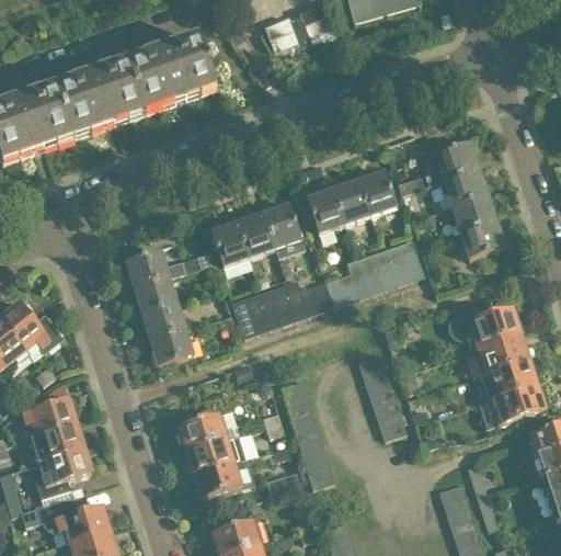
[(324,0),(327,4),(340,0),(347,0),(353,22),(420,3),(419,0),(324,0)]
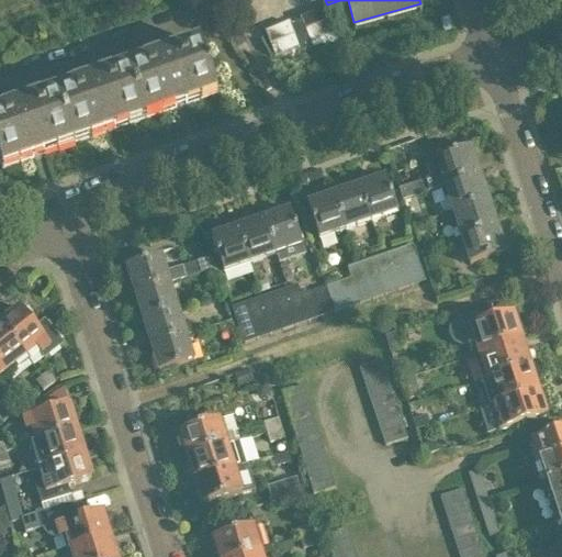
[(266,29),(280,65),(280,66),(305,56),(304,53),(314,48),(315,52),(339,42),(324,4),(300,14),(301,18),(291,22),(290,19),(266,29)]
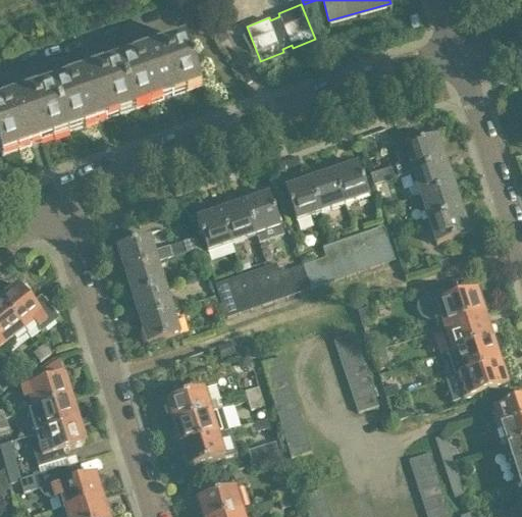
[(413,27),(420,23),(417,12),(409,14),(413,27)]
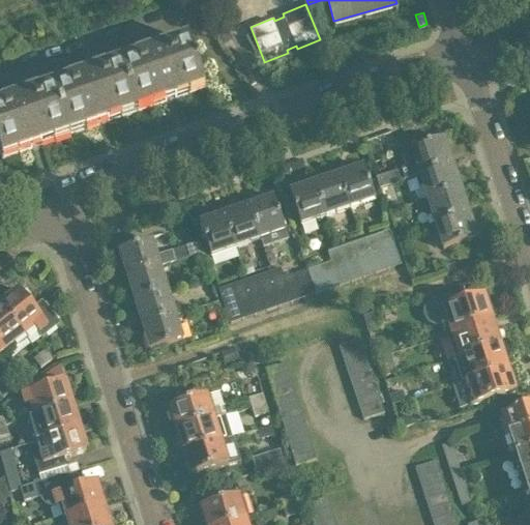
[(205,84),(188,37),(119,61),(136,108),(205,84)]
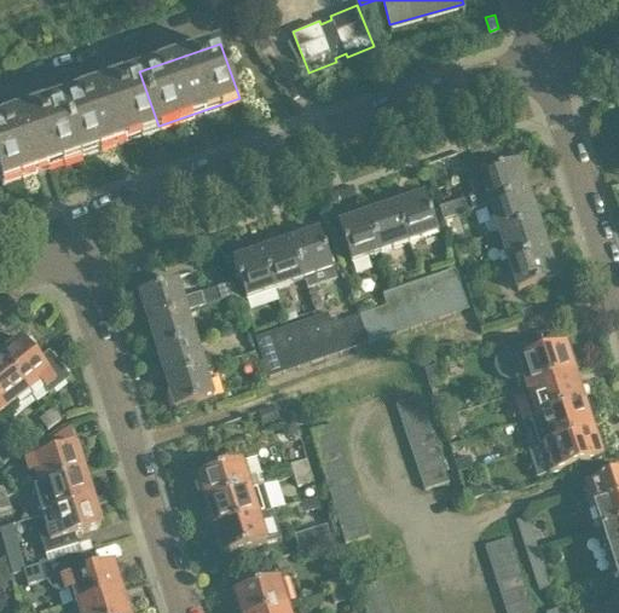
[(80,154),(158,126),(139,71),(61,99),(80,154)]
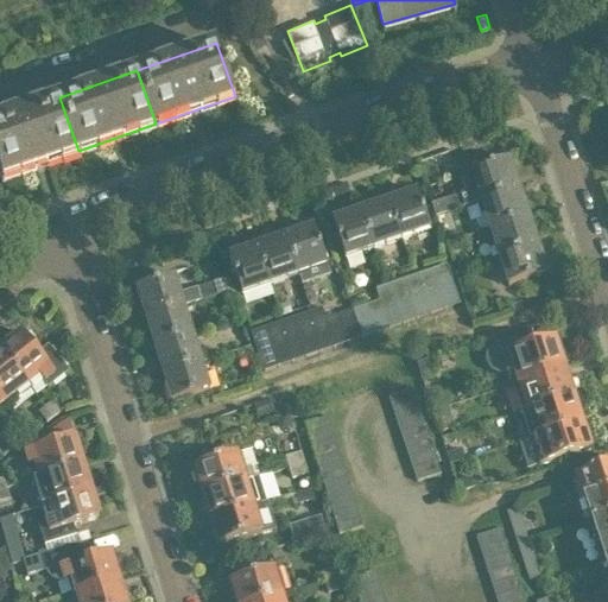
[(0,170),(2,177),(78,151),(59,97),(0,118),(0,170)]
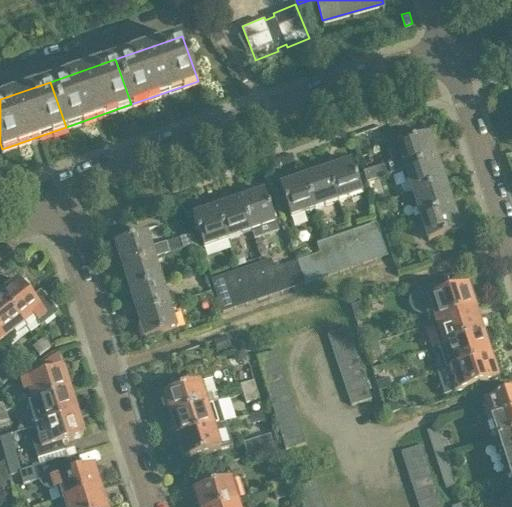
[(397,141),(404,163),(437,153),(429,131),(397,141)]
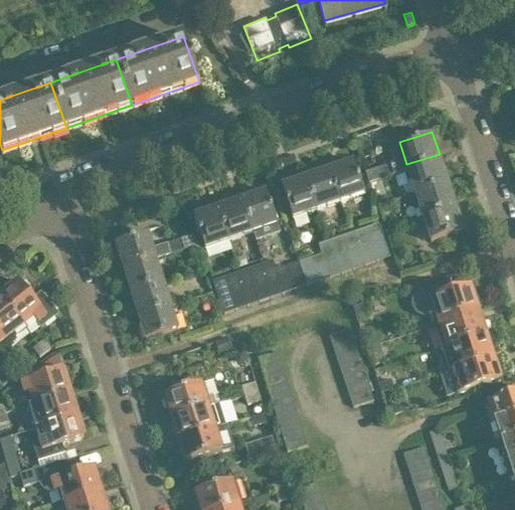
[(448,179),(440,154),(406,164),(414,189),(448,179)]
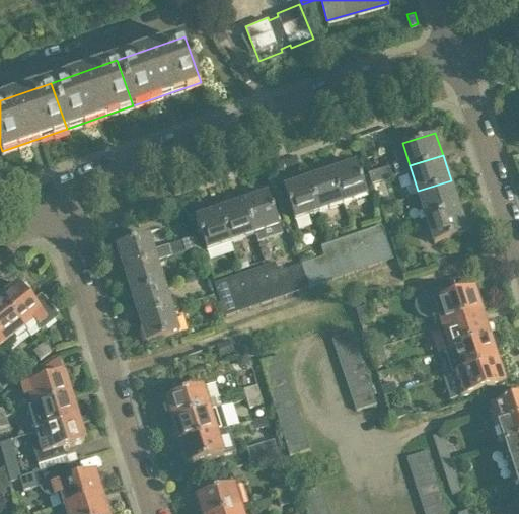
[(328,169),(340,201),(367,192),(356,159),(328,169)]
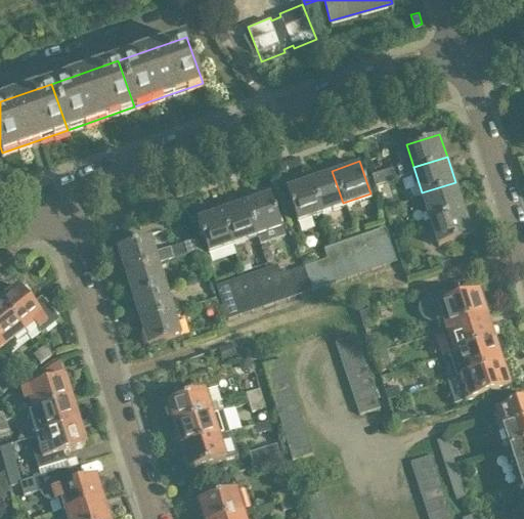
[(385,167),(388,179),(401,175),(397,163),(385,167)]
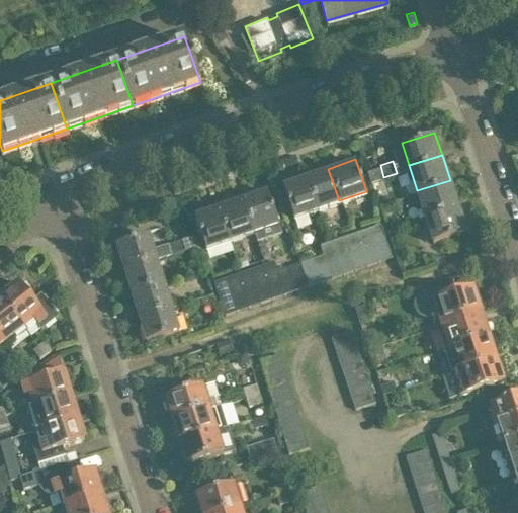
[(371,181),(383,177),(380,165),(367,170),(371,181)]
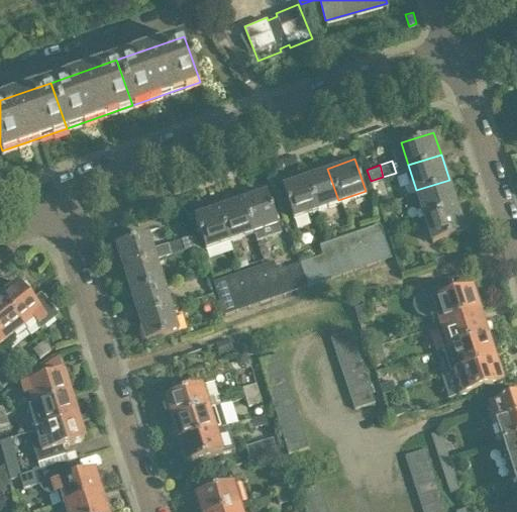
[(307,176),(317,208),(338,200),(327,169),(307,176)]
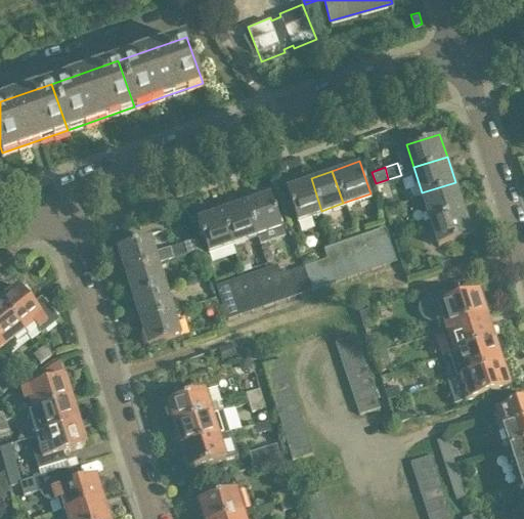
[(321,211),(311,178),(286,186),(297,219),(321,211)]
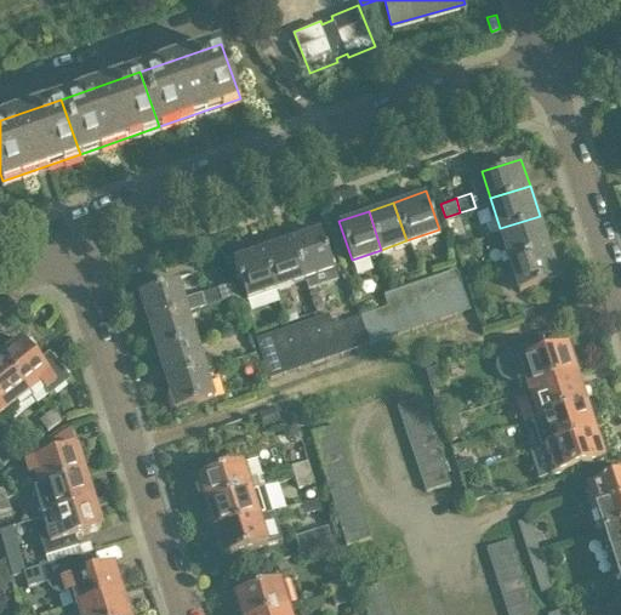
[(540,216),(500,228),(510,257),(548,245),(540,216)]
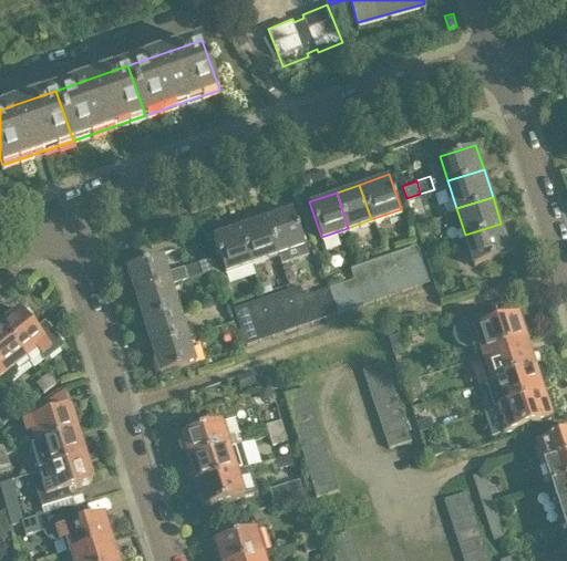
[(265,217),(276,252),(305,242),(292,207),(265,217)]
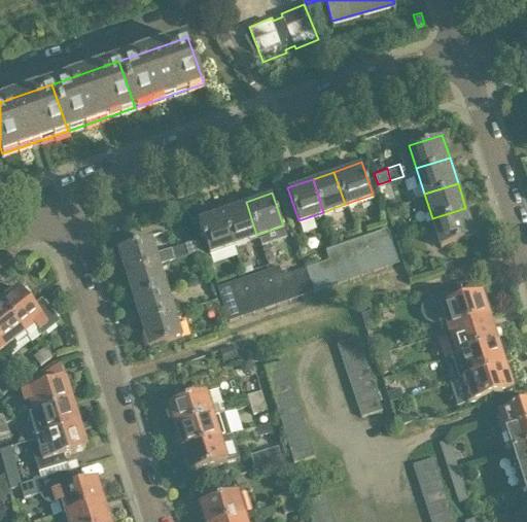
[(256,235),(246,202),(222,210),(234,243),(256,235)]
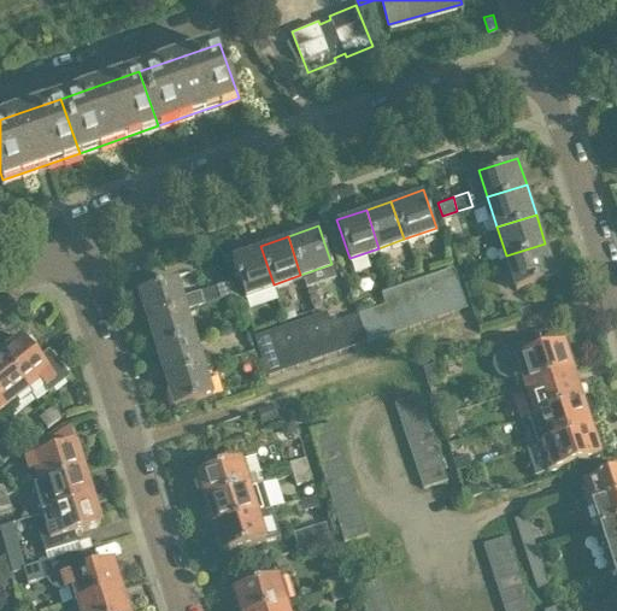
[(554,274),(545,244),(506,256),(516,286),(554,274)]
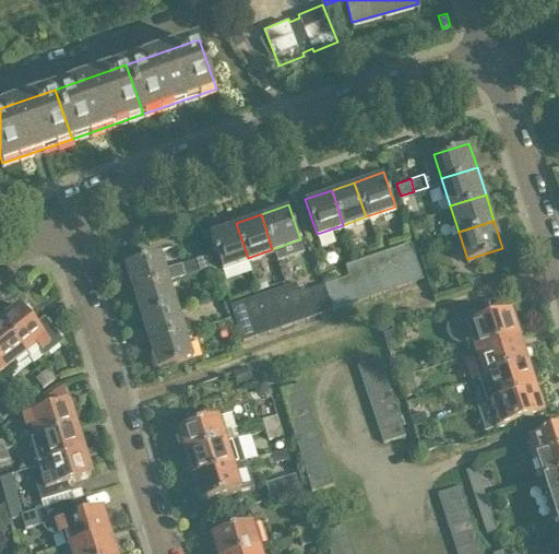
[(248,258),(236,223),(210,232),(222,267),(248,258)]
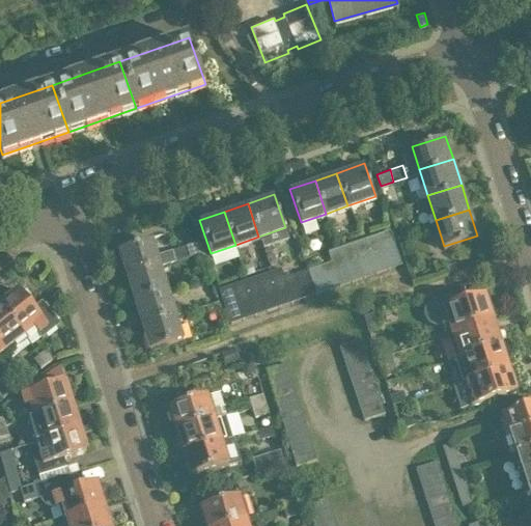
[(387,266),(401,261),(390,227),(375,232),(387,266)]
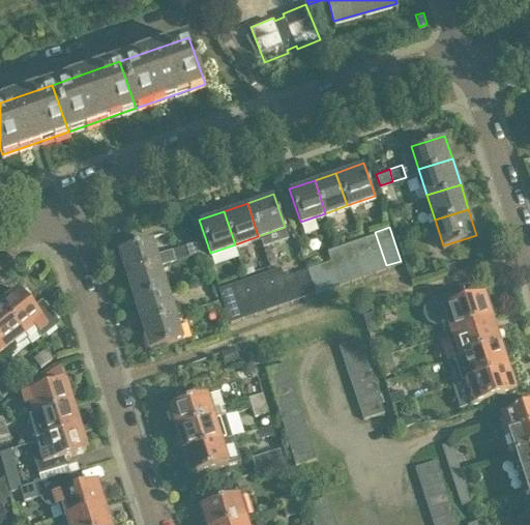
[(386,265),(375,232),(362,236),(365,245),(374,270),(386,265)]
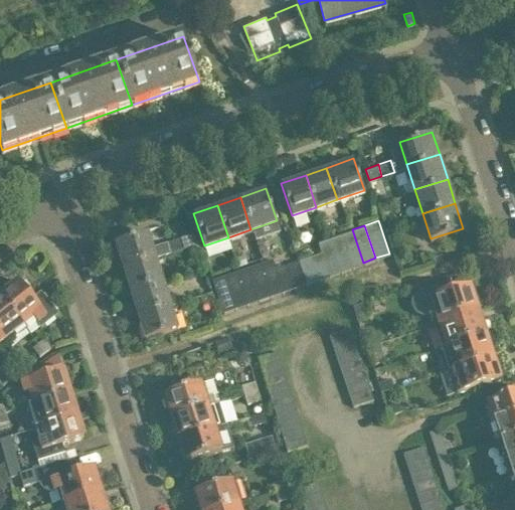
[(355,238),(352,229),(341,233),(344,242),(355,238)]
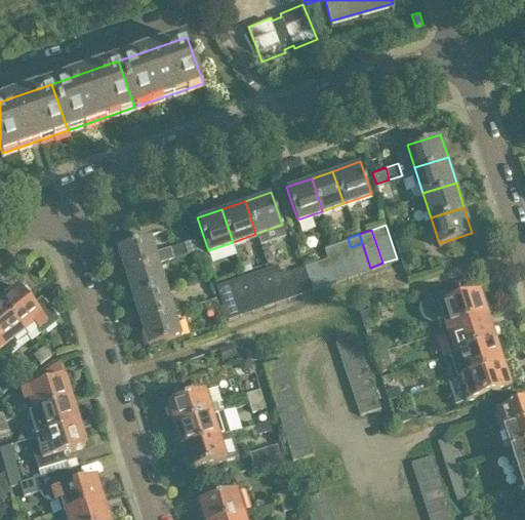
[(125,271),(159,261),(159,260),(184,252),(180,242),(156,250),(151,235),(117,245),(125,271)]
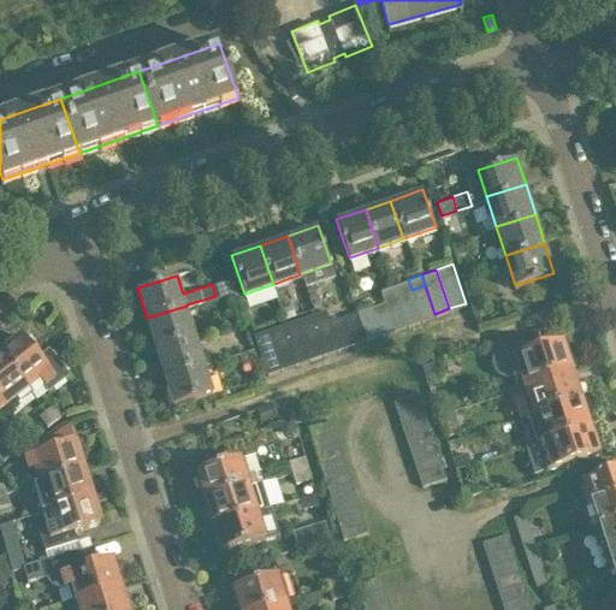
[(212,284),(215,296),(234,290),(230,278),(212,284)]
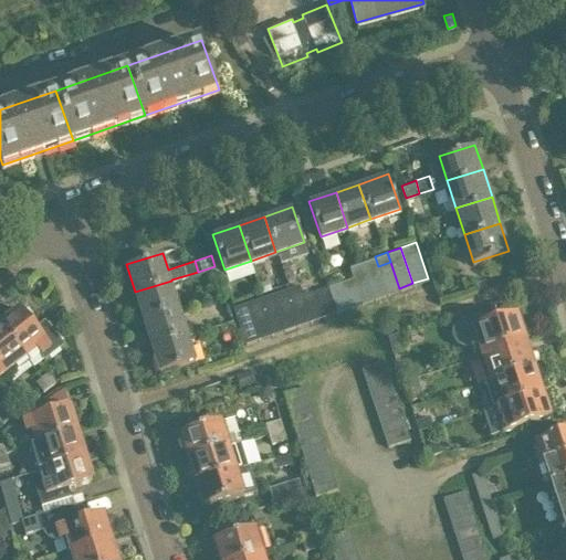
[(378,266),(375,256),(362,261),(365,271),(378,266)]
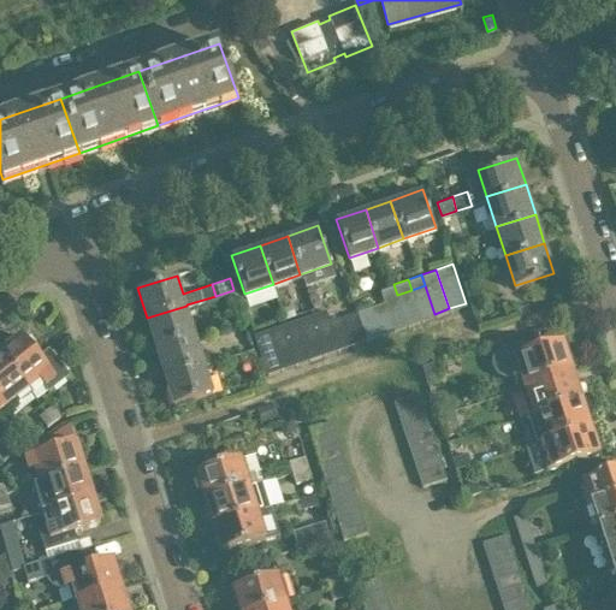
[(397,295),(394,284),(381,289),(385,298),(397,295)]
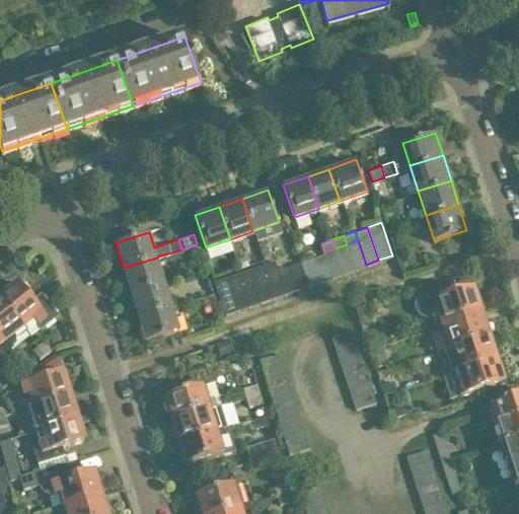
[(347,244),(355,268),(366,265),(358,240),(347,244)]
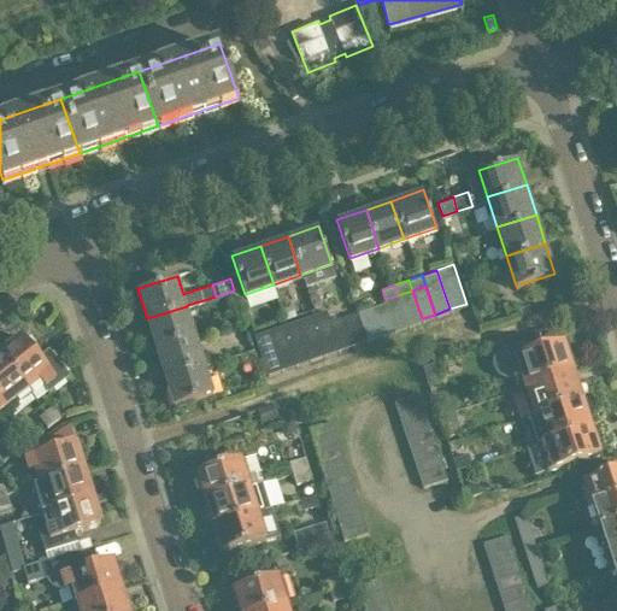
[(398,295),(407,324),(422,318),(412,291),(398,295)]
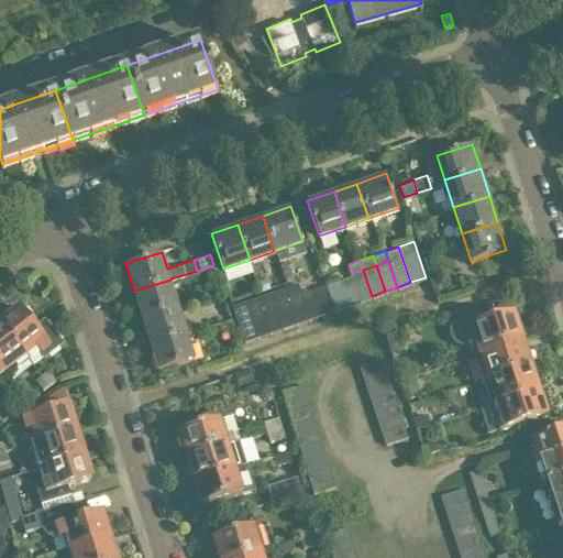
[(352,275),(361,299),(372,296),(363,270),(352,273),(352,275)]
